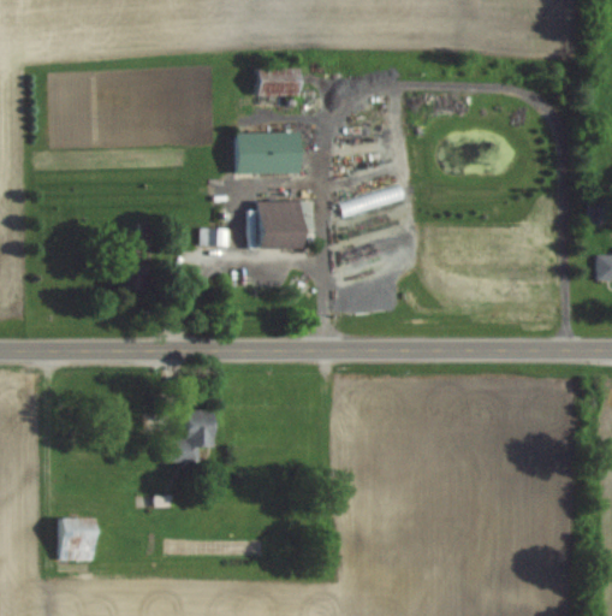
[(301,66),(259,66),(259,95),(301,95),(301,66)]
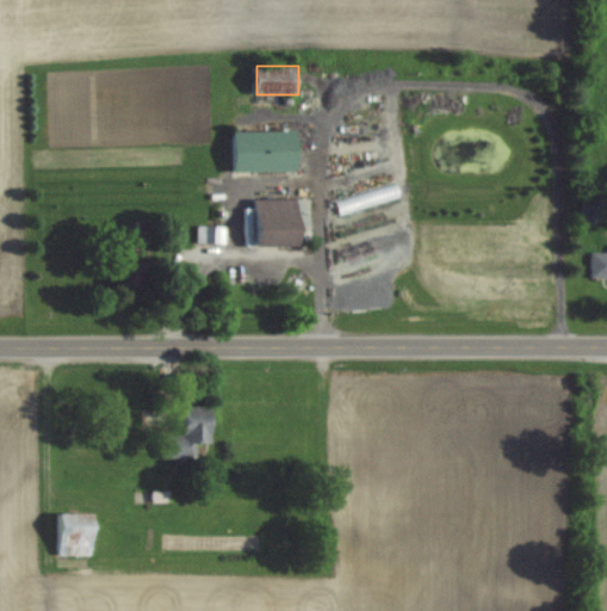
[(235,131),(235,170),(297,170),(297,131),(235,131)]
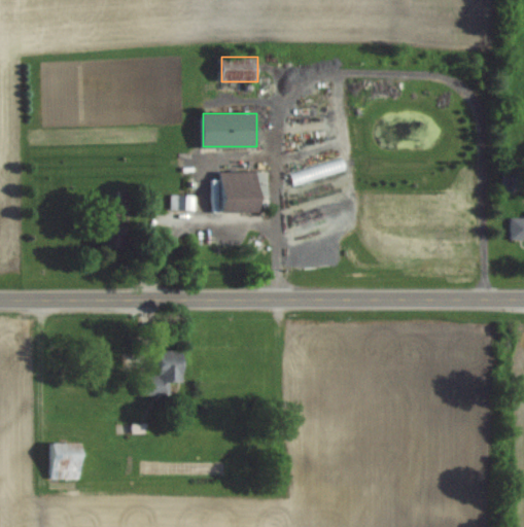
[(221,212),(259,212),(259,192),(270,192),(269,172),(221,172),(221,212)]
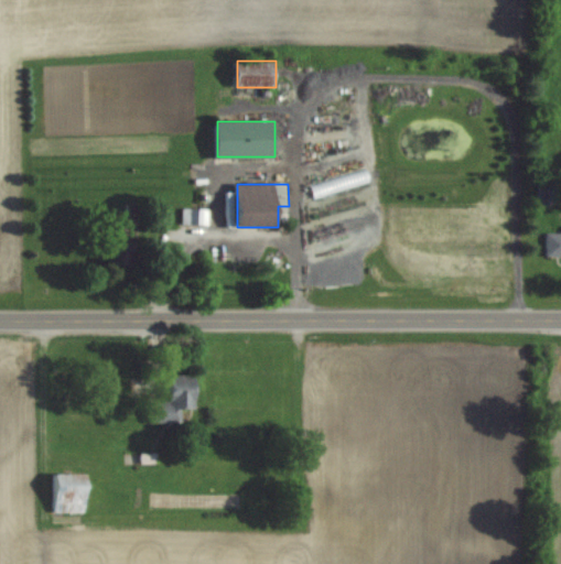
[(557,204),(557,187),(543,187),(543,204),(557,204)]
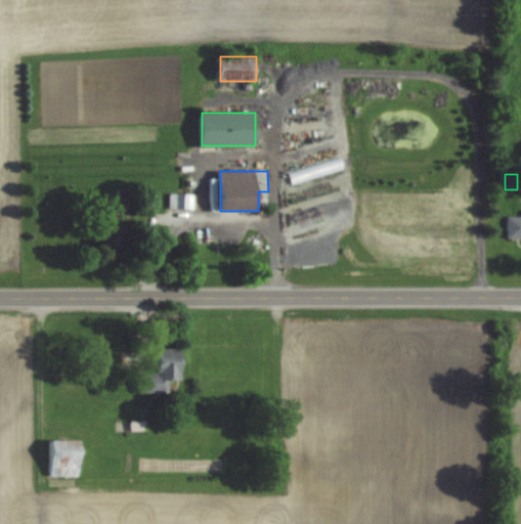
[(294,199),(297,210),(349,195),(346,184),(294,199)]
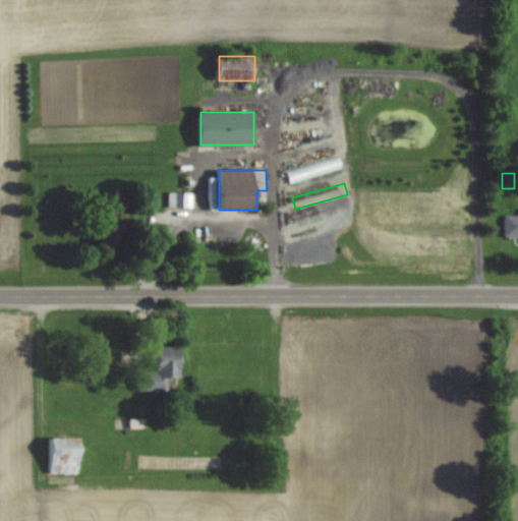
[(194,193),(171,193),(171,208),(194,208),(194,193)]
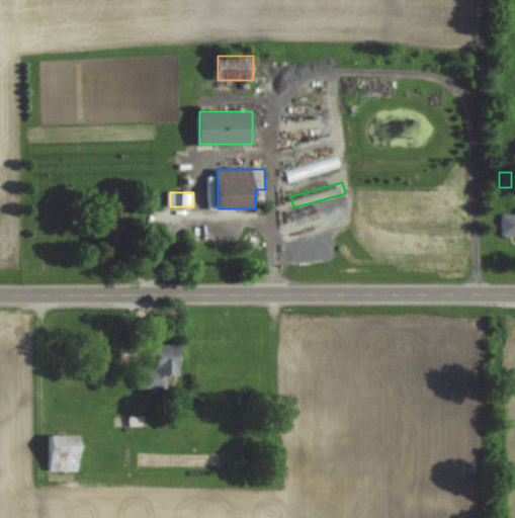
[(121,217),(120,207),(108,208),(109,218),(121,217)]
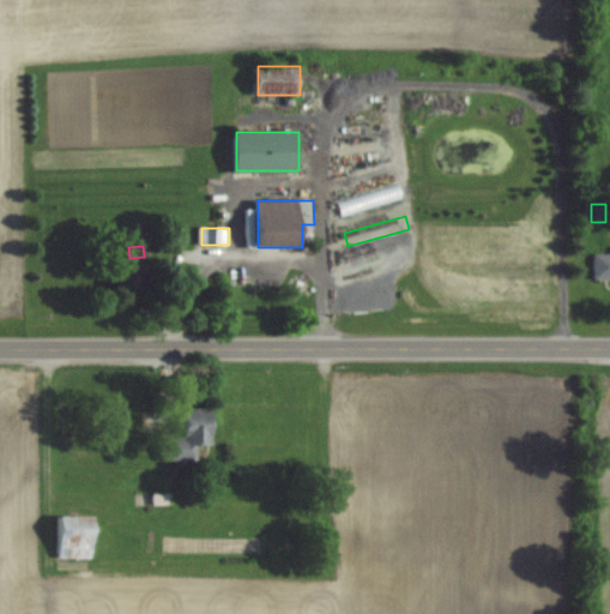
[(411,260),(406,247),(345,265),(350,278),(411,260)]
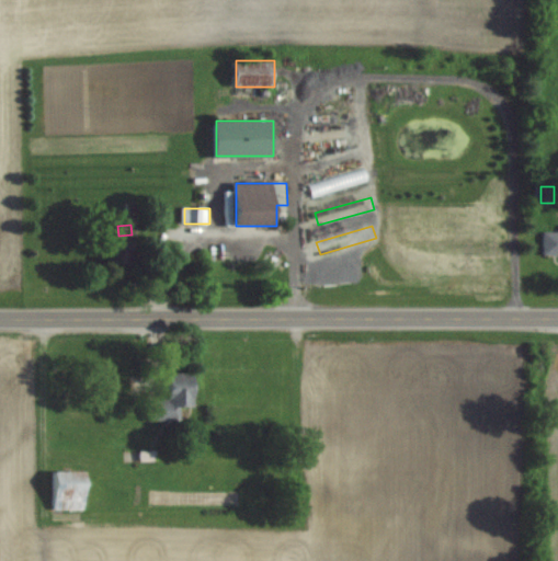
[(546,255),(557,254),(557,232),(546,233),(546,255)]
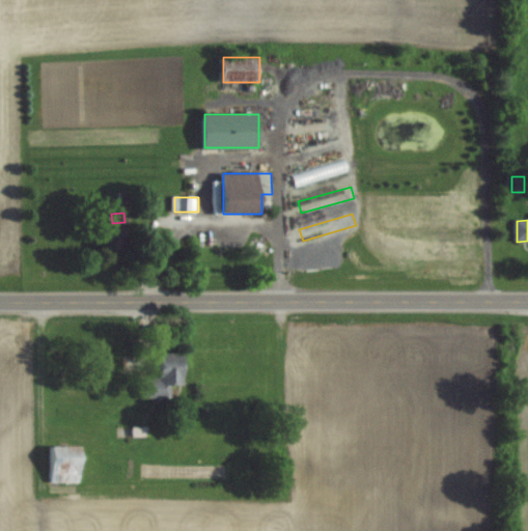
[(127,231),(105,231),(105,250),(127,250),(127,231)]
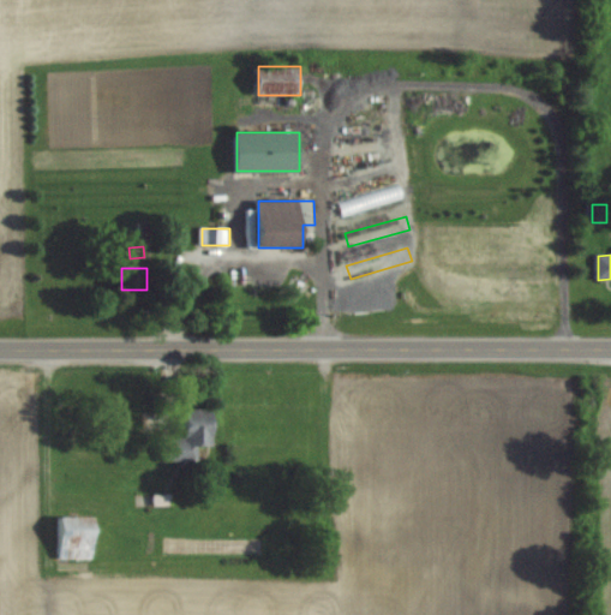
[(187,410),(187,439),(166,440),(166,463),(198,461),(198,446),(214,446),(214,410),(187,410)]
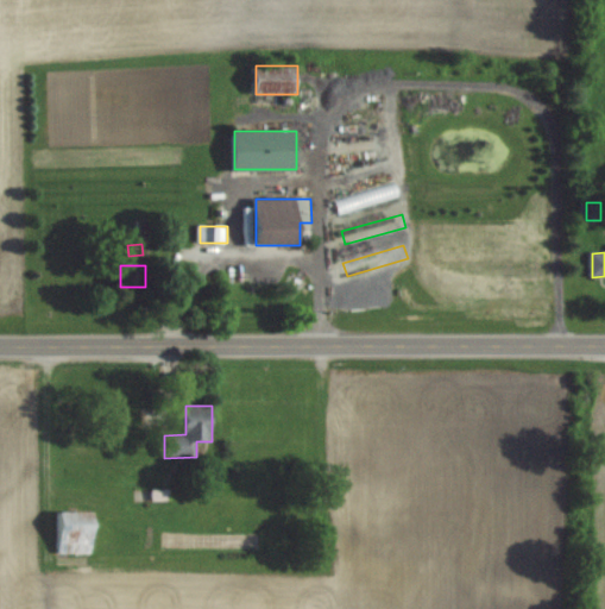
[(94,554),(94,513),(61,513),(61,554),(94,554)]
